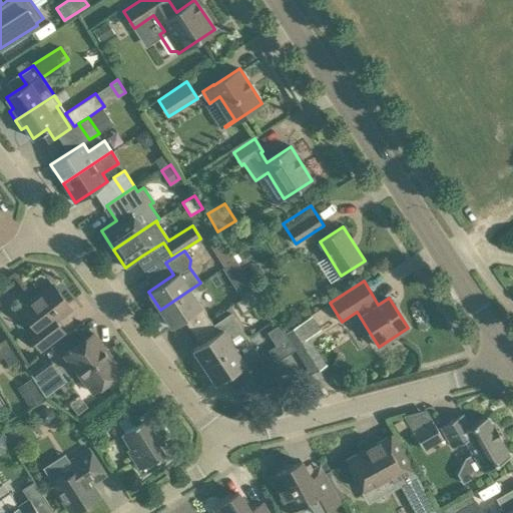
[(35,328),(28,333),(40,350),(64,332),(55,321),(71,308),(52,284),(21,309),(35,328)]
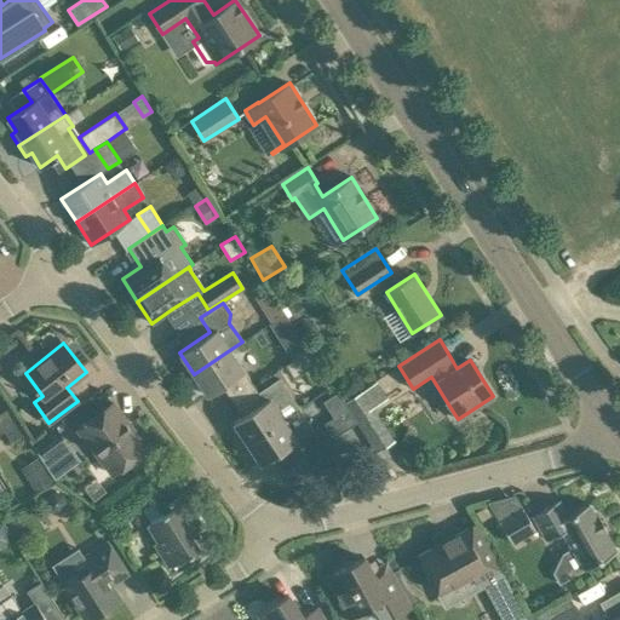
[(231,349),(194,374),(208,395),(245,371),(231,349)]
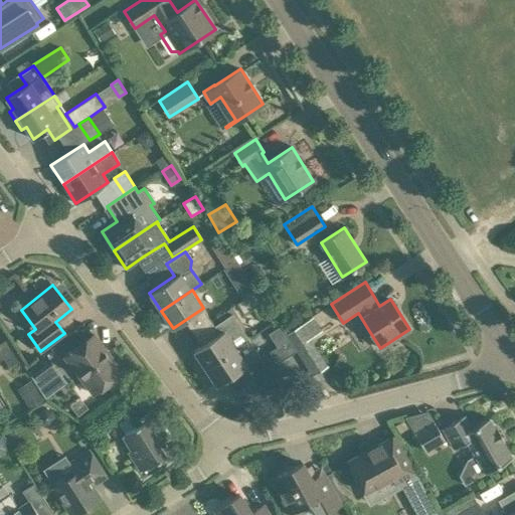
[(242,299),(237,303),(243,313),(263,301),(255,290),(242,299)]
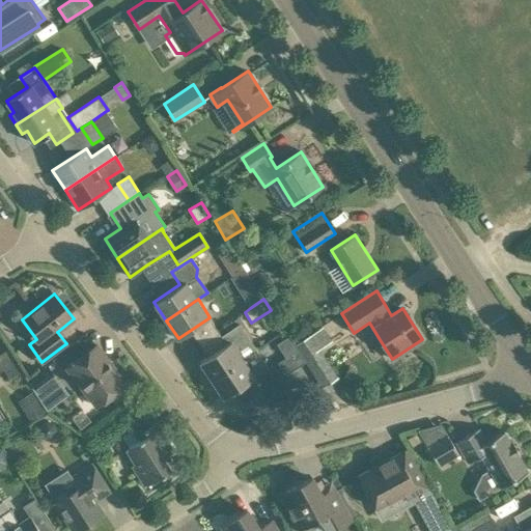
[(199,361),(212,380),(257,348),(240,322),(225,331),(231,340),(199,361)]
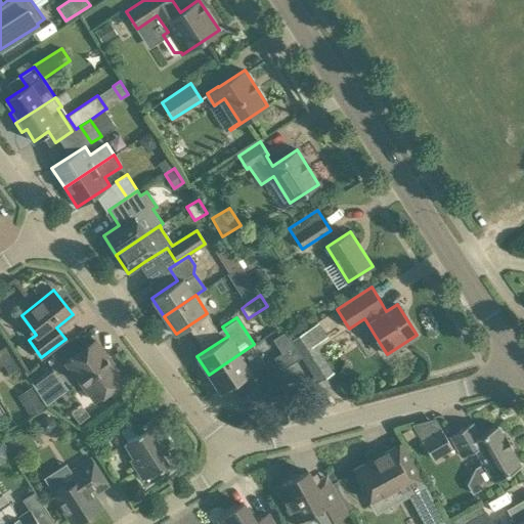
[(306,331),(293,339),(304,358),(318,349),(306,331)]
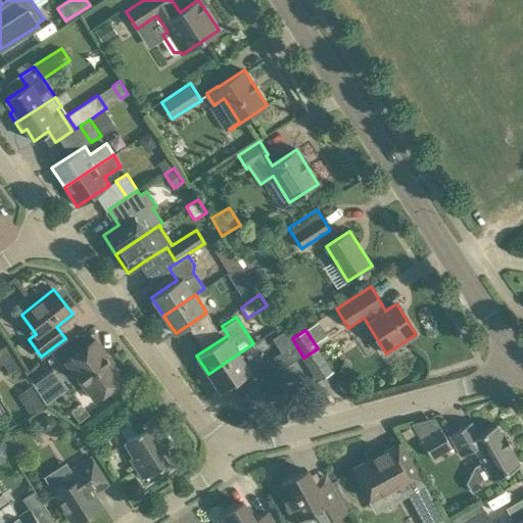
[(66,362),(95,399),(122,379),(110,365),(112,362),(95,339),(66,362)]
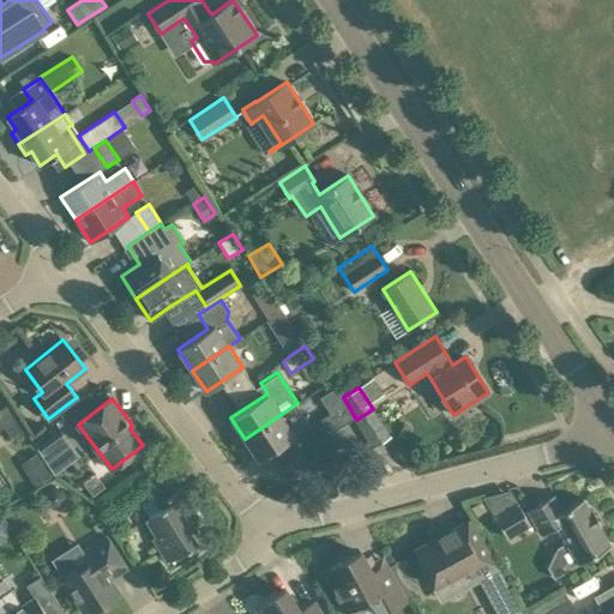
[(343,405),(321,420),(330,433),(353,419),(343,405)]
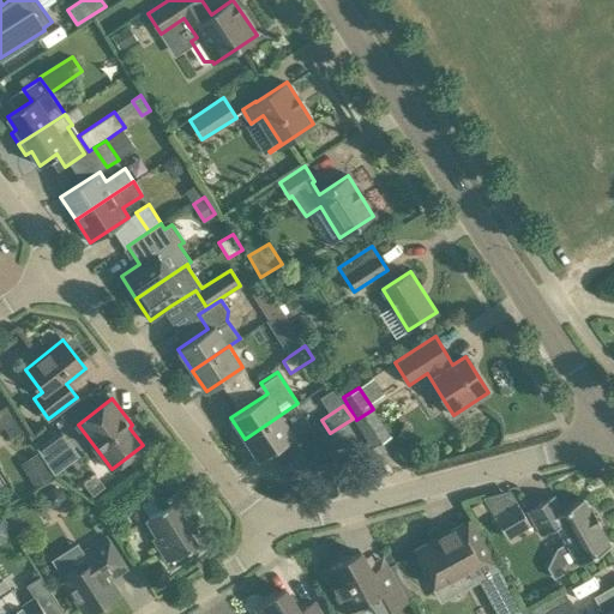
[(281,415),(245,439),(259,459),(308,427),(295,408),(282,416),(281,415)]
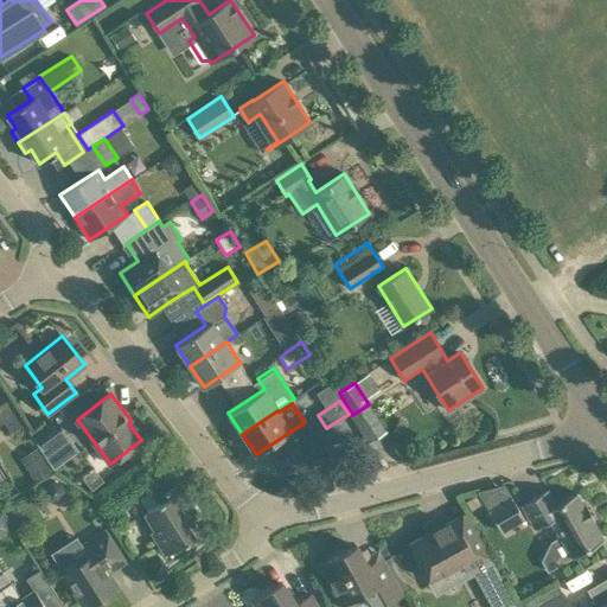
[(53,420),(34,434),(36,435),(46,449),(65,435),(53,420)]
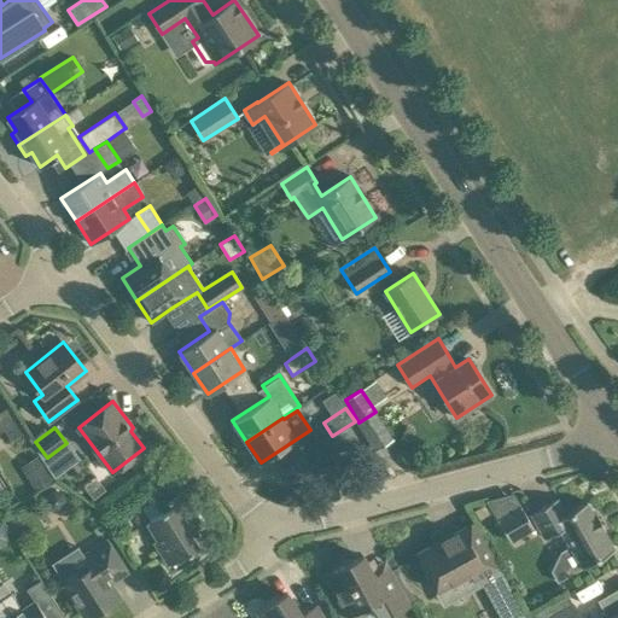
[(304,455),(283,470),(291,482),(313,467),(304,455)]
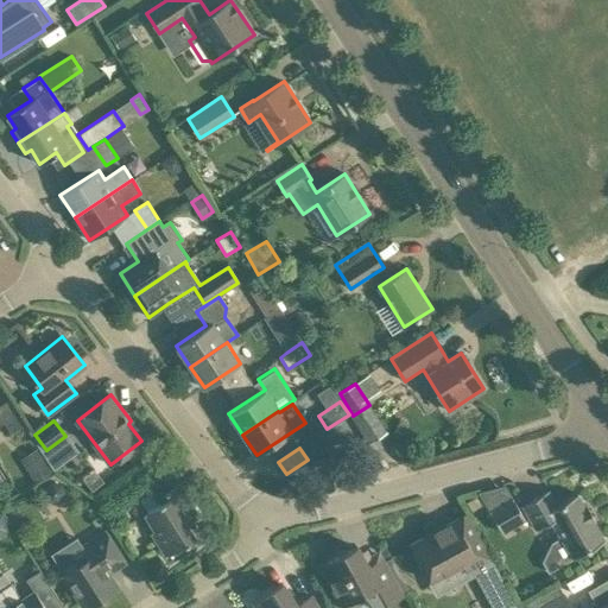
[(143,461),(152,473),(164,463),(154,451),(143,461)]
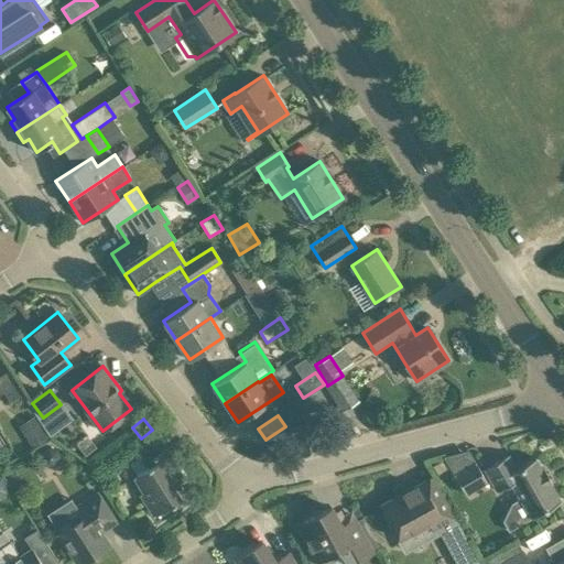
[(38,422),(23,432),(32,446),(47,437),(38,422)]
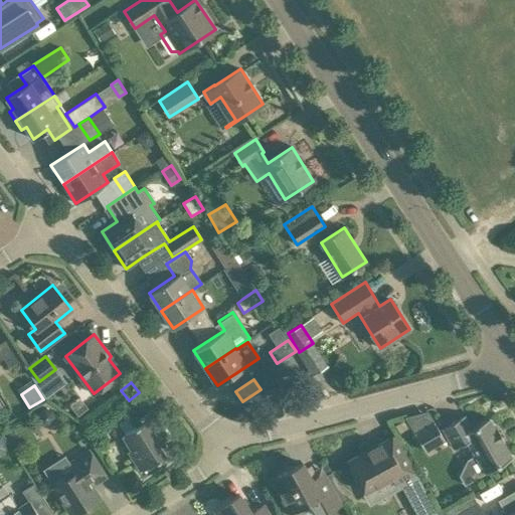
[(55,414),(50,409),(43,408),(37,412),(36,419),(41,425),(48,426),(53,421),(55,414)]
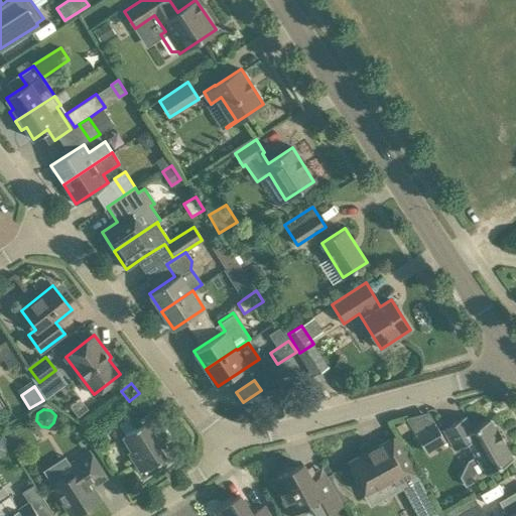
[(128,452),(141,472),(166,457),(157,441),(167,435),(152,410),(140,418),(143,423),(123,436),(131,449),(128,452)]
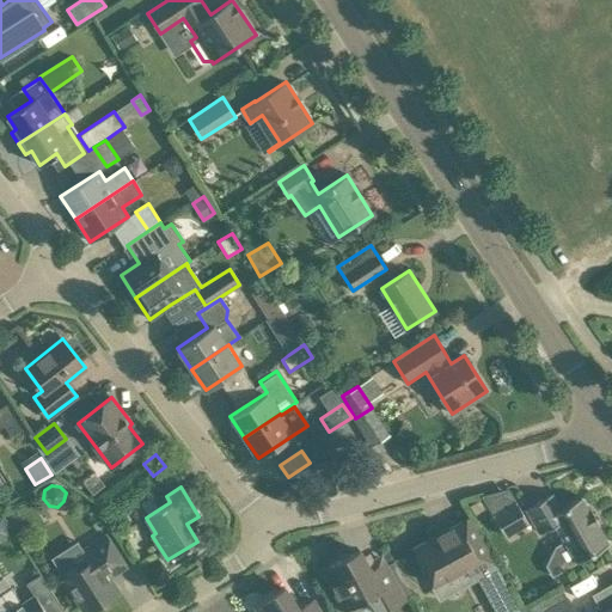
[(481,494),(502,533),(526,519),(508,487),(481,494)]
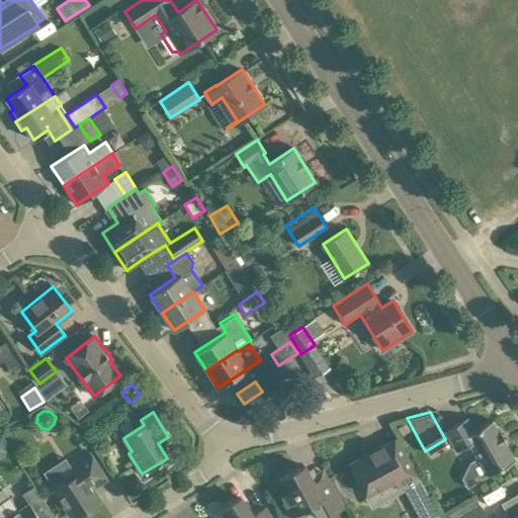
[(461,478),(467,488),(515,459),(506,444),(507,443),(500,430),(498,431),(492,420),(473,430),(466,417),(445,430),(455,447),(457,451),(470,443),(478,456),(470,460),(461,478)]
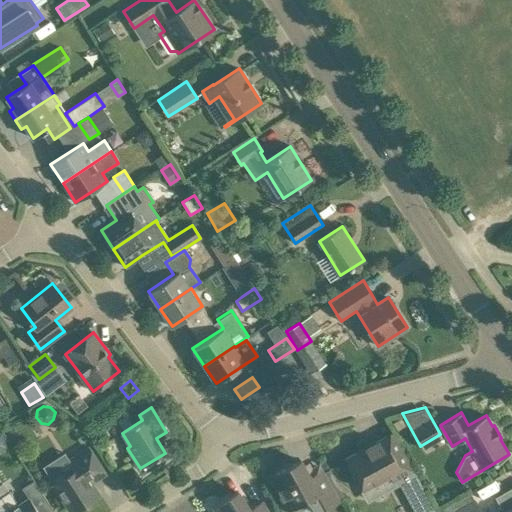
[(393,433),(346,458),(362,488),(390,473),(395,483),(399,481),(414,511),(427,511),(434,508),(393,433)]
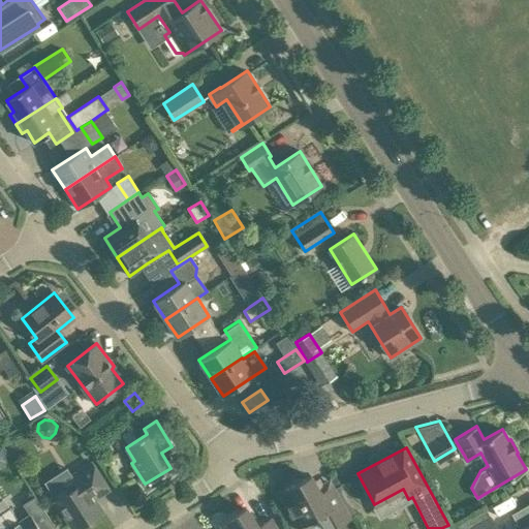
[(65,487),(68,492),(56,500),(74,528),(102,511),(94,499),(111,489),(92,461),(70,475),(74,481),(65,487)]
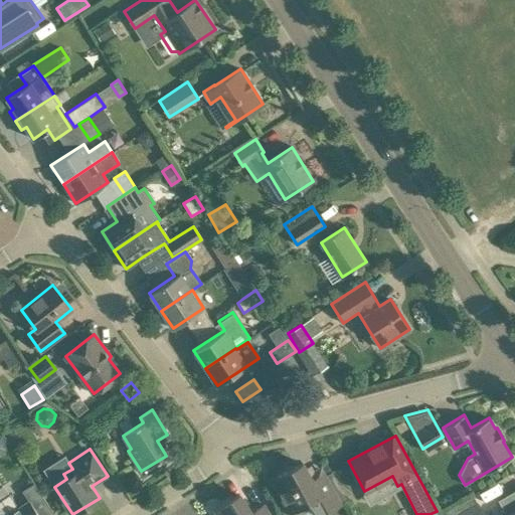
[(291,512),(311,501),(318,514),(322,514),(343,504),(322,466),(308,473),(303,463),(273,479),(291,512)]
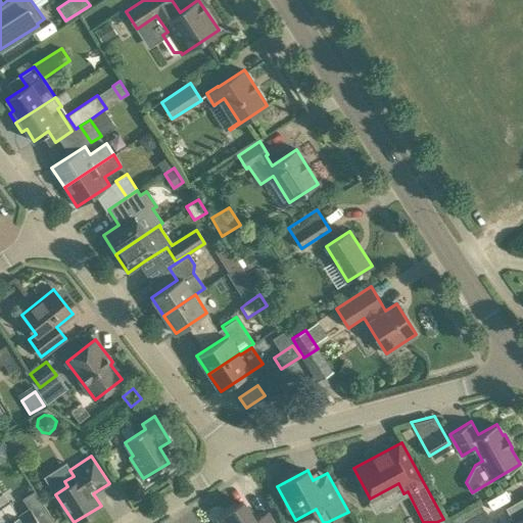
[(10,502),(1,507),(11,522),(40,522),(39,522),(50,514),(35,490),(22,498),(29,509),(18,515),(10,502)]
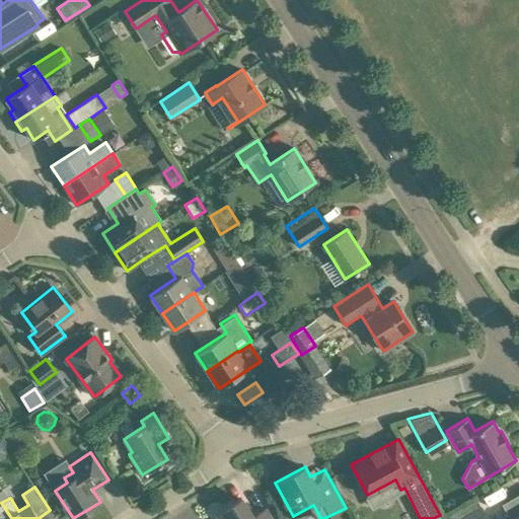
[(511,518),(518,518),(518,494),(516,496),(517,499),(505,507),(512,518),(511,518)]
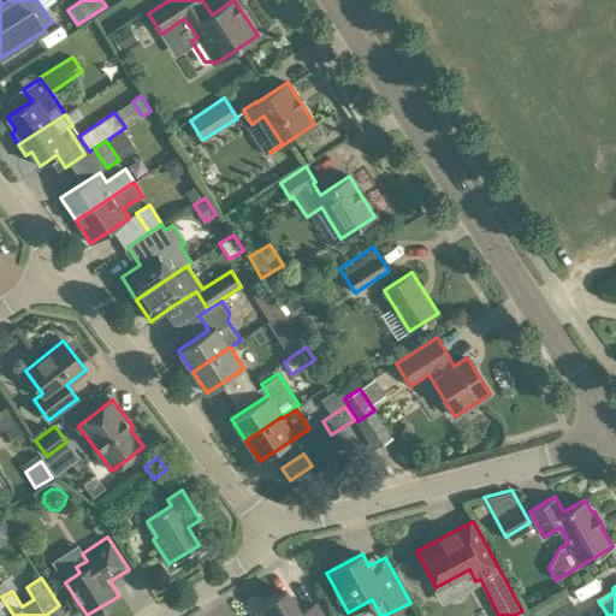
[(261,615),(321,615),(315,604),(301,614),(286,591),(258,609),(261,615)]
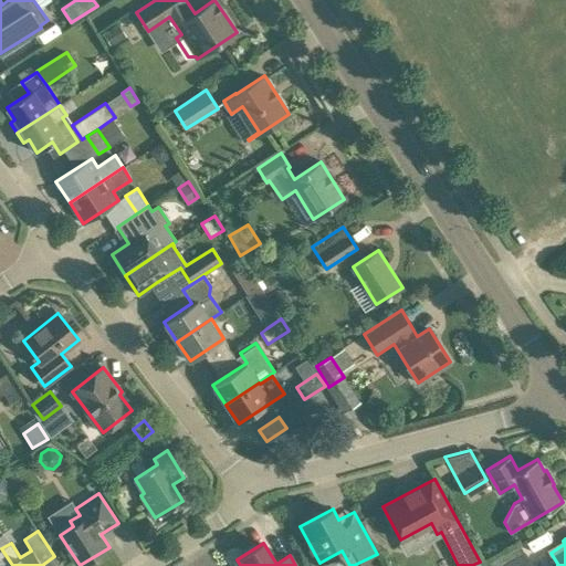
[(532,565),(519,544),(488,562),(490,565),(532,565)]
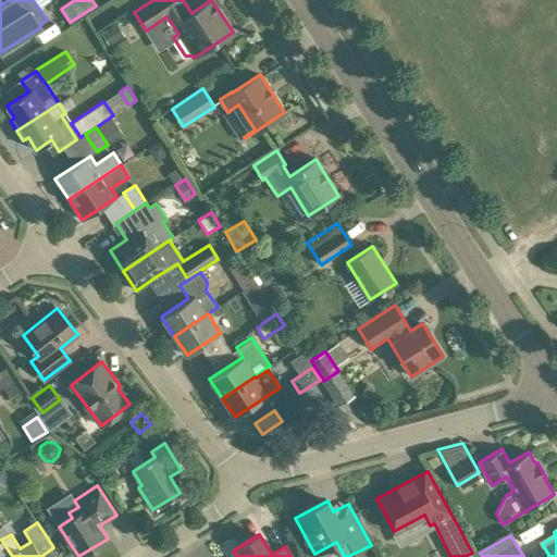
[(0,556),(12,556),(1,540),(0,540),(0,556)]
